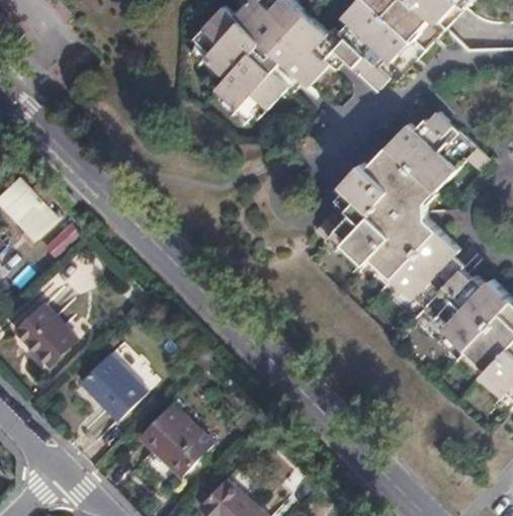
[(355,0),(341,15),(347,20),(338,31),(333,26),(328,32),(292,0),(246,0),(234,13),(223,3),(192,36),(206,52),(203,57),(224,77),(215,87),(235,106),(240,102),(256,116),(286,83),(272,69),(281,60),(308,84),(328,63),(323,59),(334,48),(377,87),(388,76),(377,66),(386,57),(390,60),(430,16),(435,21),(455,0),(355,0)]
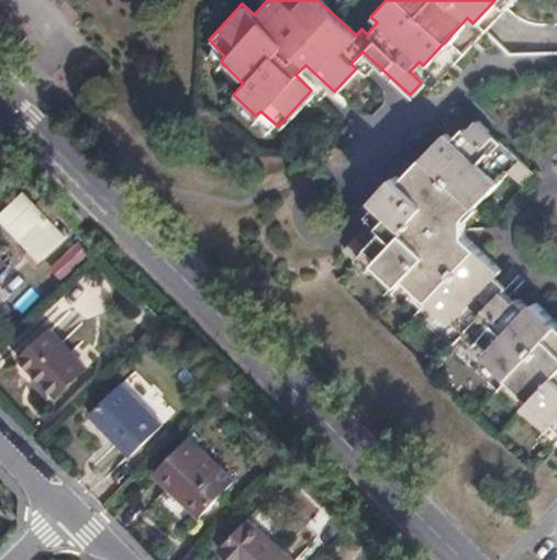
[(449,138),(443,133),(398,180),(393,175),(370,199),(387,214),(376,225),(381,231),(376,236),(364,224),(341,249),(353,261),(366,248),(377,258),(372,261),(397,283),(401,280),(469,344),(475,338),(486,349),(481,355),(530,399),(523,404),(547,426),(553,421),(556,425),(556,325),(532,302),(525,309),(514,298),(510,302),(499,292),(502,287),(492,277),(498,269),(463,237),(461,217),(505,171),(520,185),(532,172),(476,120),(464,132),(460,129),(449,138)]
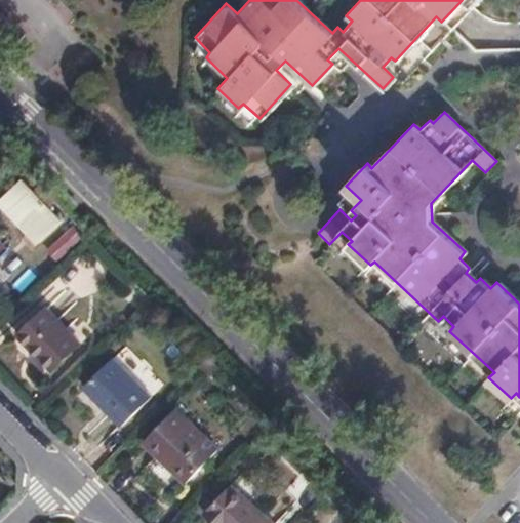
[(57,219),(20,178),(0,197),(0,205),(24,231),(18,236),(28,246),(57,219)]
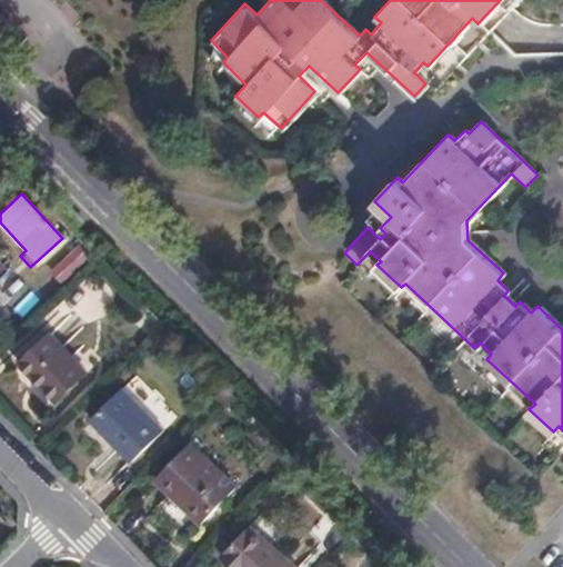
[(76,245),(73,247),(82,256),(84,255),(76,245)]
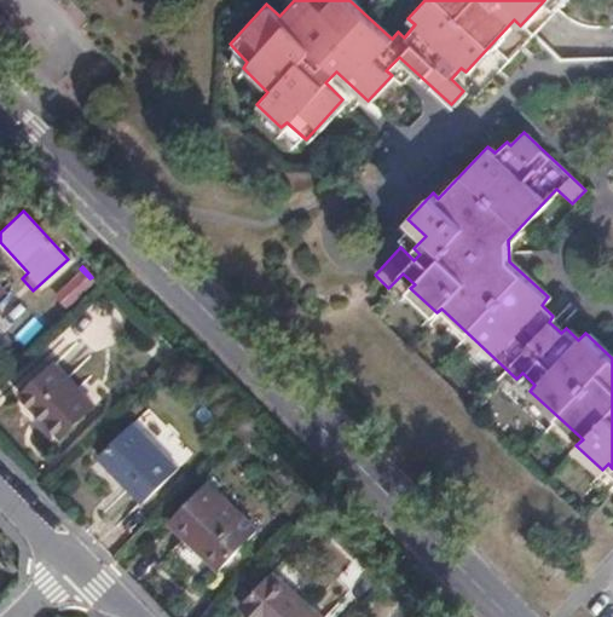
[(90,278),(80,269),(77,270),(51,295),(61,306),(90,278)]
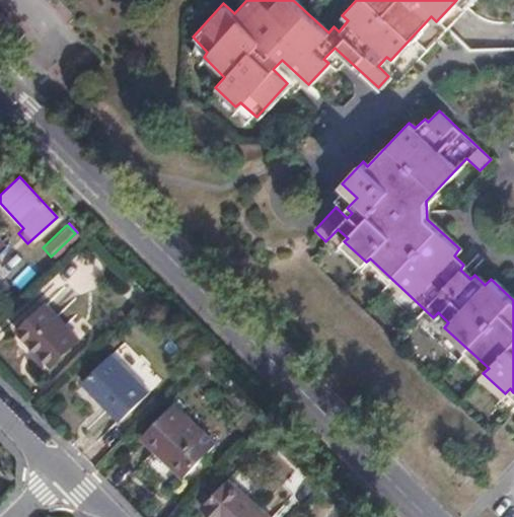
[(42,303),(14,328),(47,363),(74,337),(42,303)]
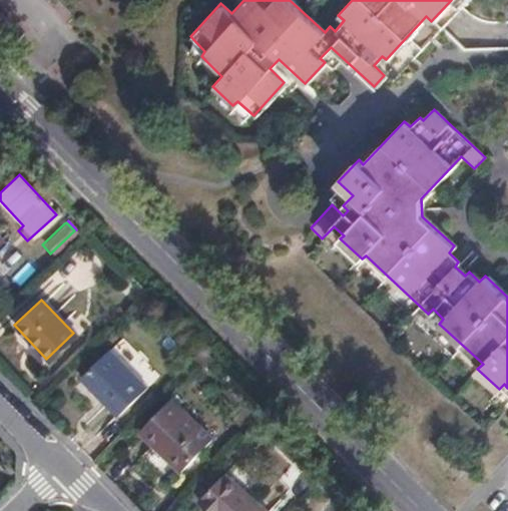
[(107,348),(77,377),(114,415),(145,386),(107,348)]
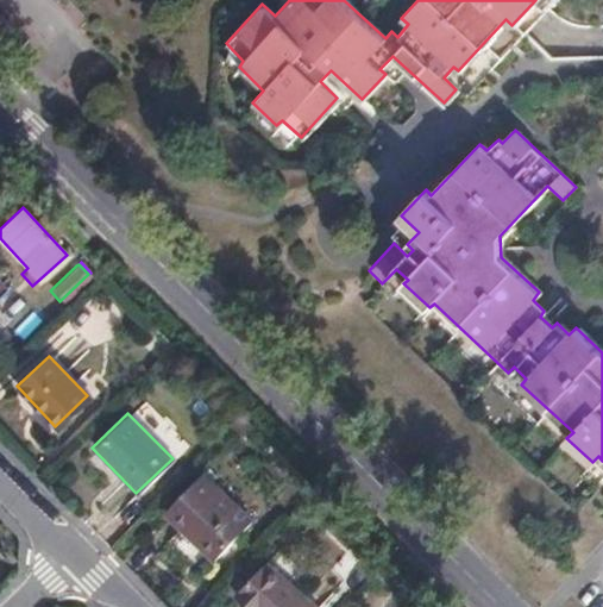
[(201,473),(162,511),(211,558),(249,520),(201,473)]
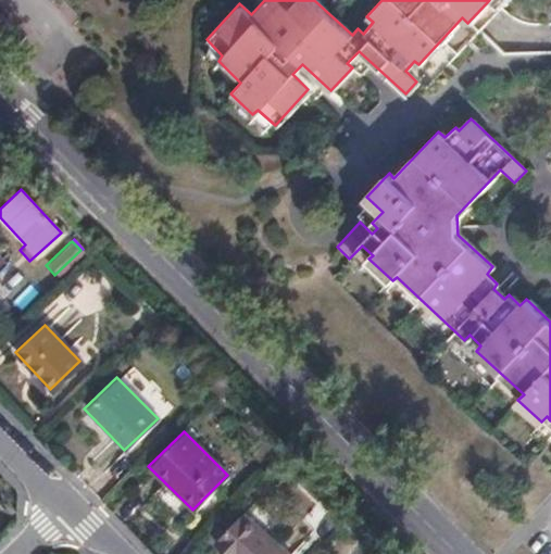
[(285,553),(242,513),(213,544),(223,553),(285,553)]
